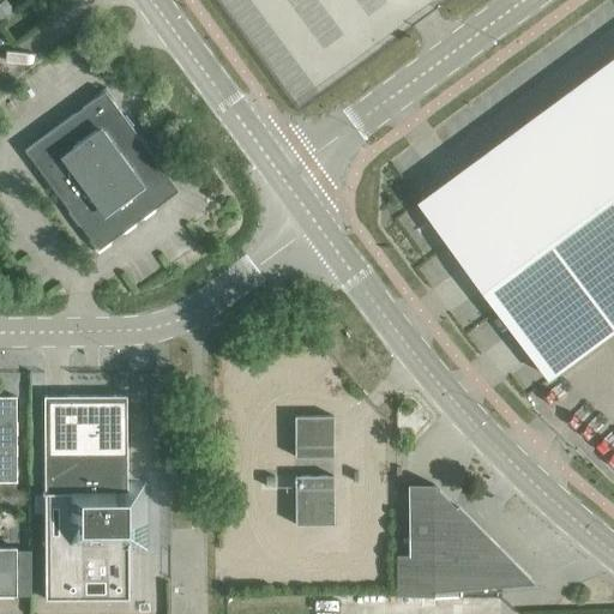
[(13,10),(6,0),(1,0),(0,1),(0,17),(1,18),(13,10)]
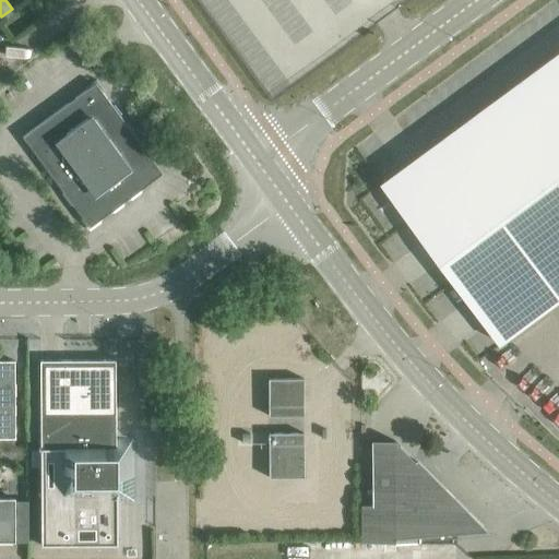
[(558,54),(384,182),(402,206),(401,207),(406,214),(411,211),(416,217),(413,221),(503,343),(556,305),(558,301),(558,54)]
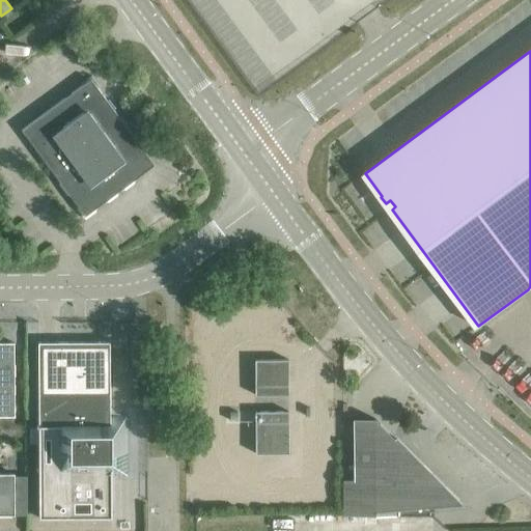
[(22,130),(85,216),(147,170),(144,166),(145,159),(149,157),(91,78),(22,130)]
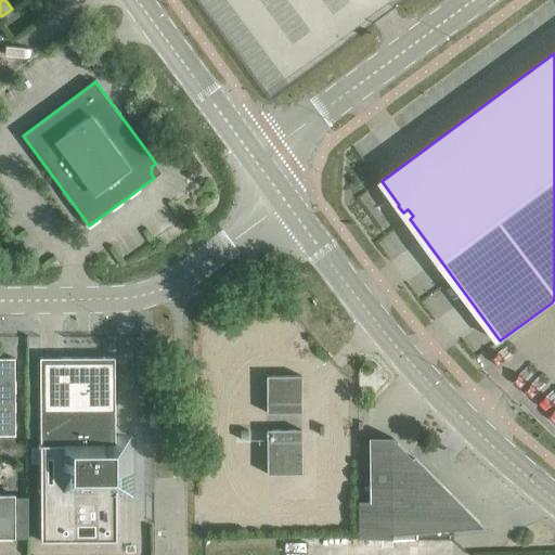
[(40,466),(41,540),(117,540),(117,491),(121,491),(121,498),(133,498),(132,435),(115,435),(115,357),(40,358),(40,466)]
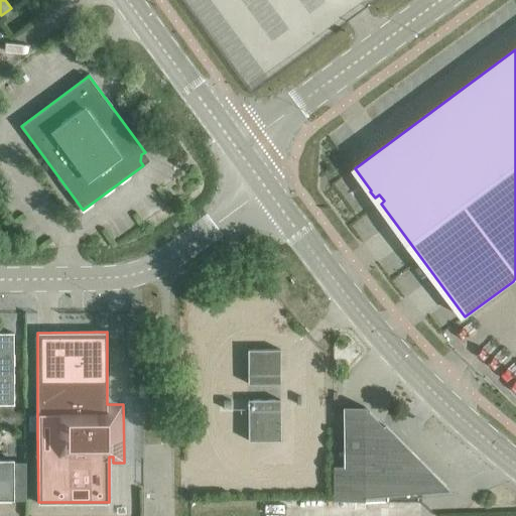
[(0,403),(14,404),(14,333),(0,333),(0,403)]
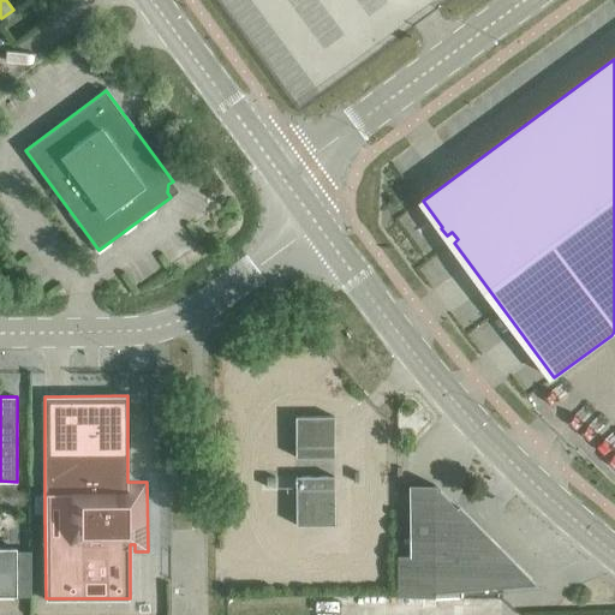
[(296,416),(296,457),(334,457),(334,416),(296,416)]
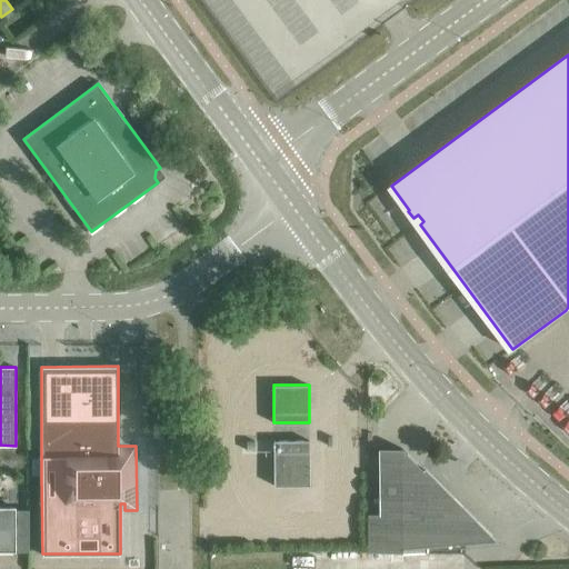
[(273,440),(273,486),(310,485),(309,440),(273,440)]
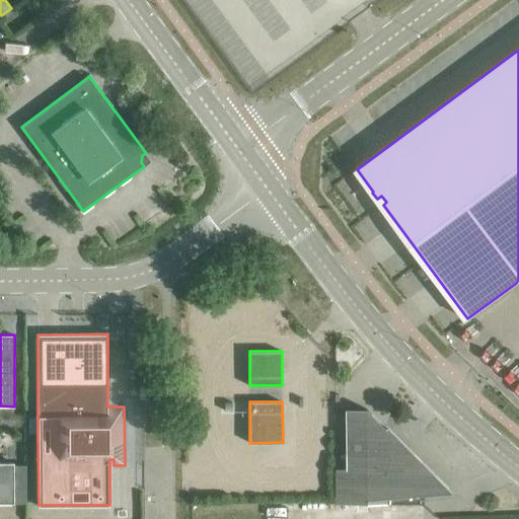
[(346,468),(336,468),(336,503),(347,503),(424,503),(424,493),(424,468),(405,468),(405,453),(409,450),(385,427),(366,409),(346,409),(346,468)]
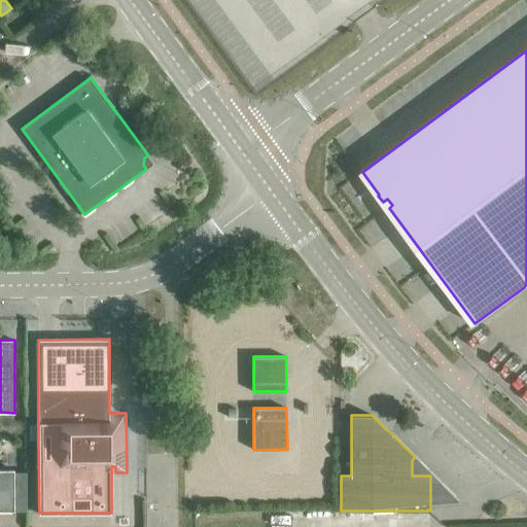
[(0,469),(0,511),(14,511),(14,469),(0,469)]
